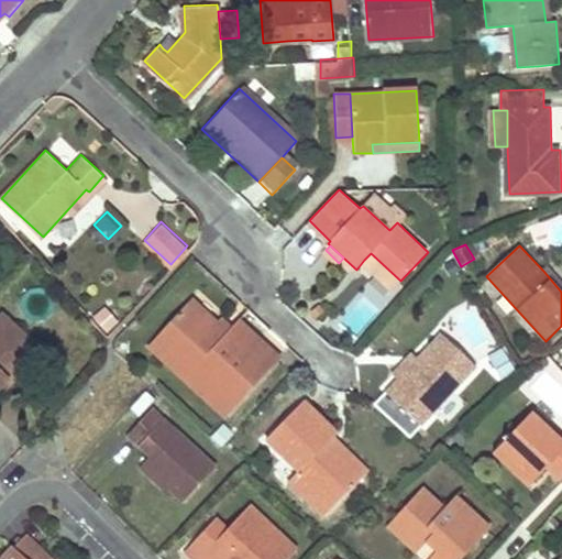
[(364,260),(394,288),(400,281),(371,253),(364,260)]
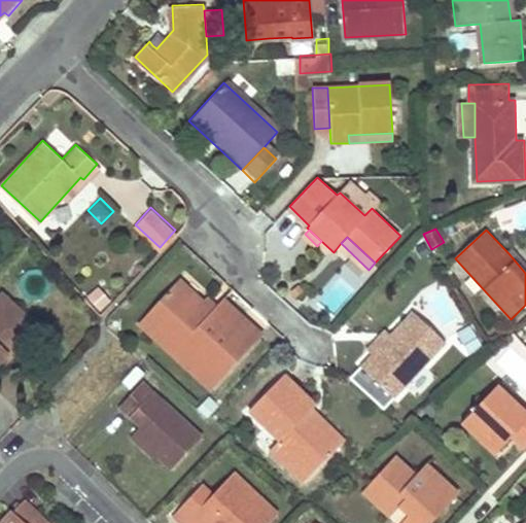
[(146,310),(163,325),(179,341),(172,349),(212,385),(260,333),(222,297),(211,309),(177,277),(146,310)]
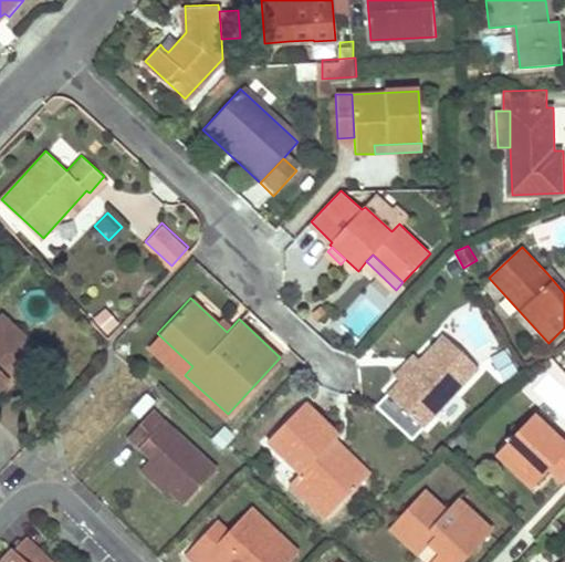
[(108,305),(96,315),(110,331),(122,321),(108,305)]
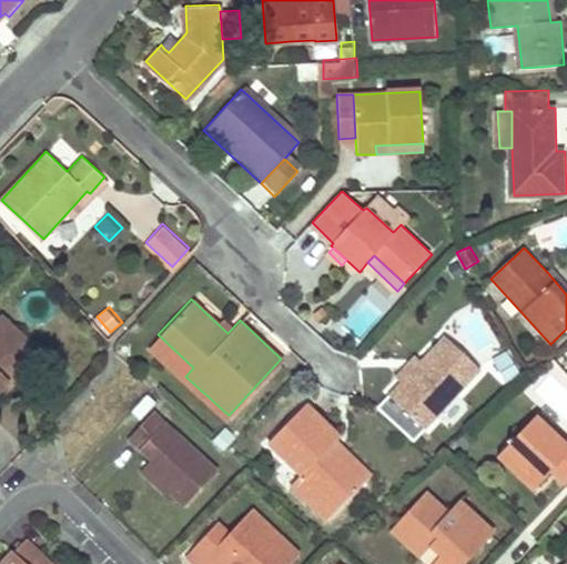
[(0,321),(18,339),(33,339),(6,312),(0,318),(0,321)]
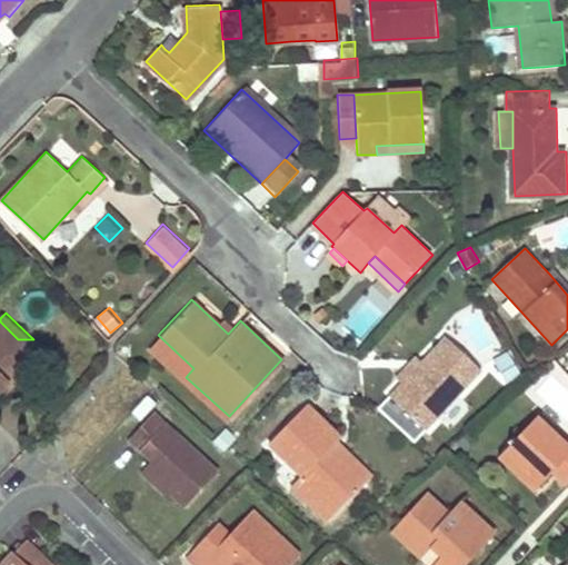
[(0,389),(5,385),(0,382),(19,362),(35,362),(33,339),(18,339),(0,321),(0,389)]
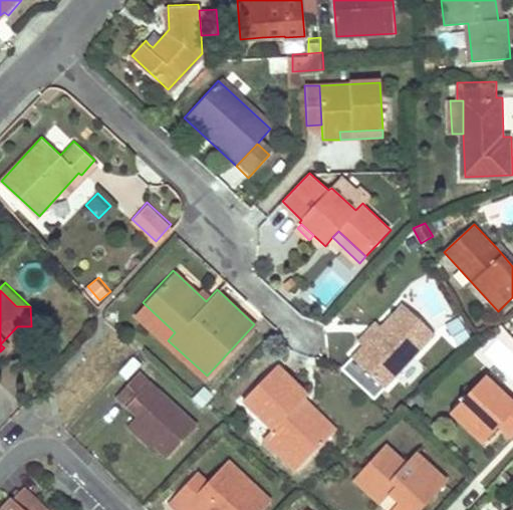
[(433,332),(400,301),(378,324),(360,343),(349,355),(382,386),(433,332)]
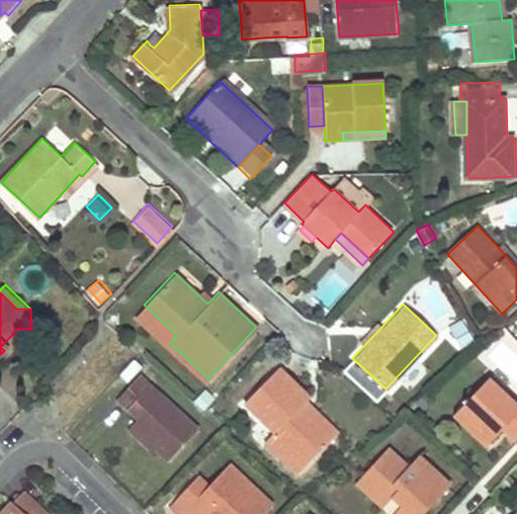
[(160,320),(144,305),(137,313),(169,343),(176,335),(160,320)]
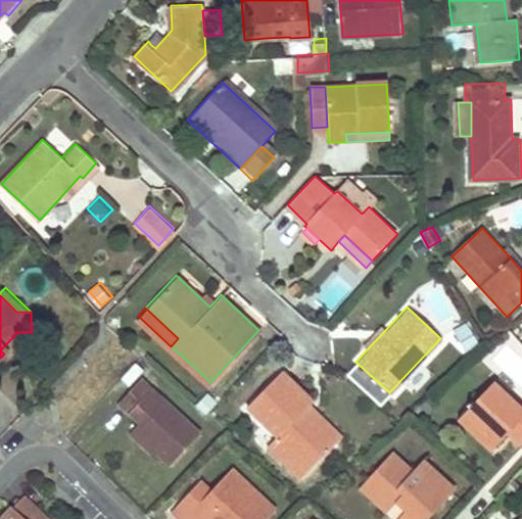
[(477,339),(467,321),(456,328),(466,345),(477,339)]
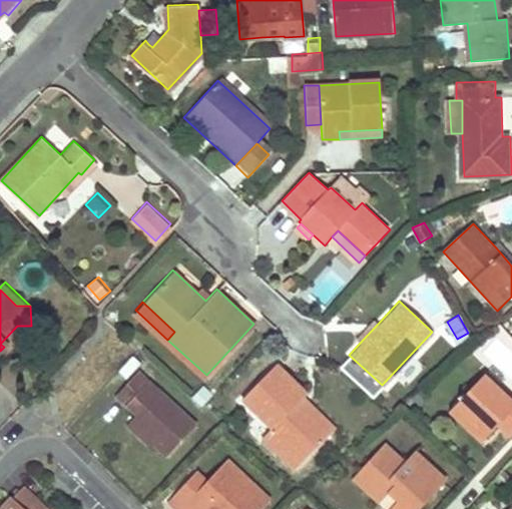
[(360,343),(378,324),(372,318),(354,337),(360,343)]
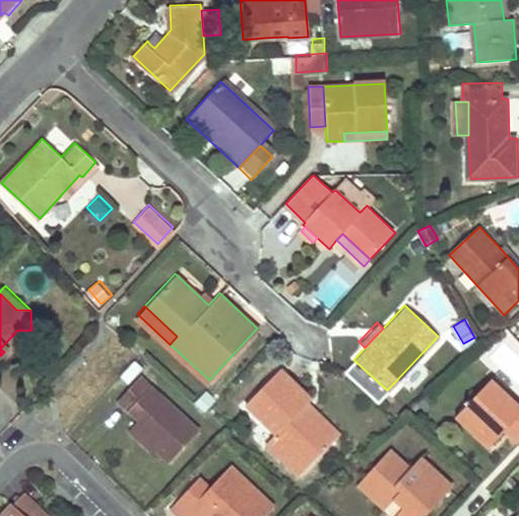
[(0,348),(4,351),(7,356),(31,330),(17,330),(0,348)]
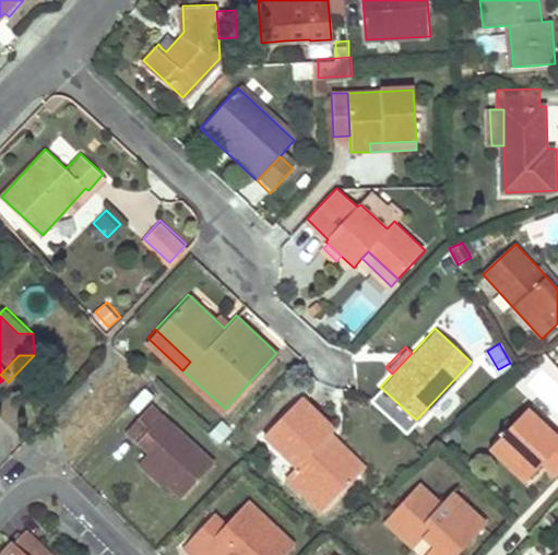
[(294,470),(328,503),(357,473),(322,439),(329,433),(332,428),(299,397),(264,433),(297,465),(294,470)]
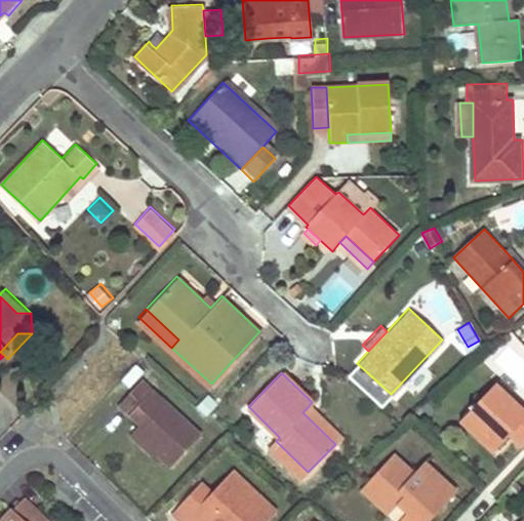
[(124,401),(133,409),(144,418),(134,428),(173,465),(204,432),(146,377),(124,401)]
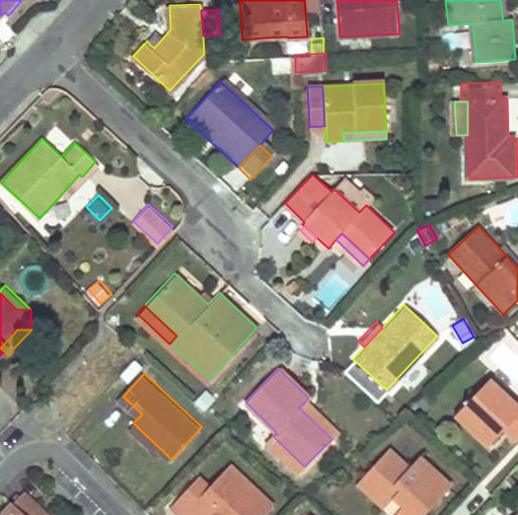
[(460,413),(493,443),(506,430),(517,416),(517,402),(505,391),(491,378),(460,413)]
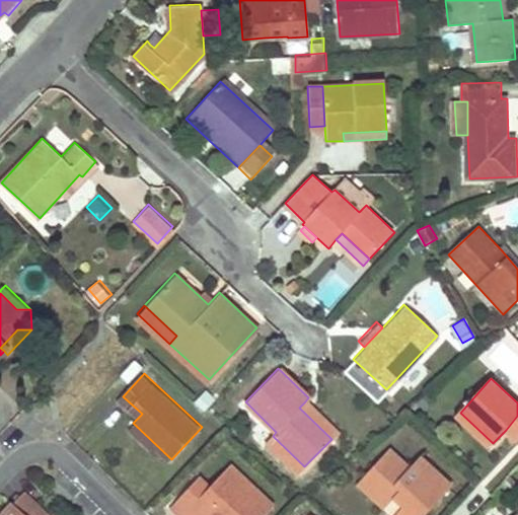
[(517,394),(510,386),(505,391),(517,402),(517,416),(506,430),(517,440),(517,394)]
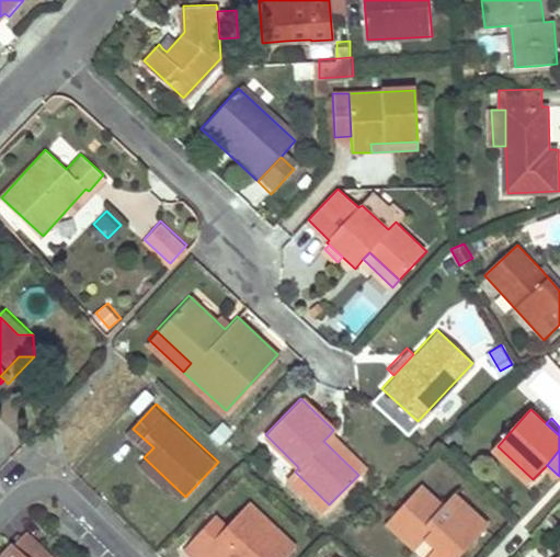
[(323,441),(358,475),(364,468),(330,434),(323,441)]
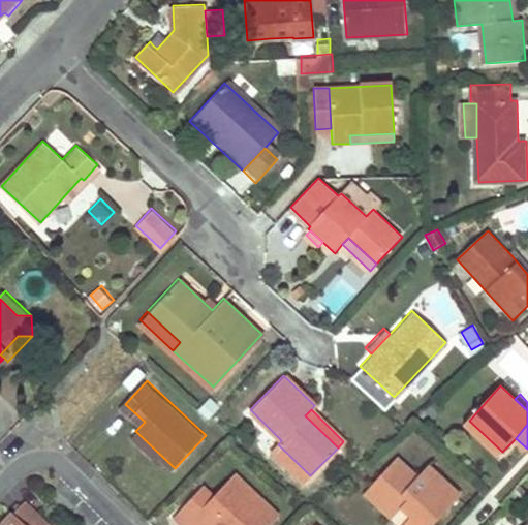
[(310,475),(278,444),(269,453),(301,485),(310,475)]
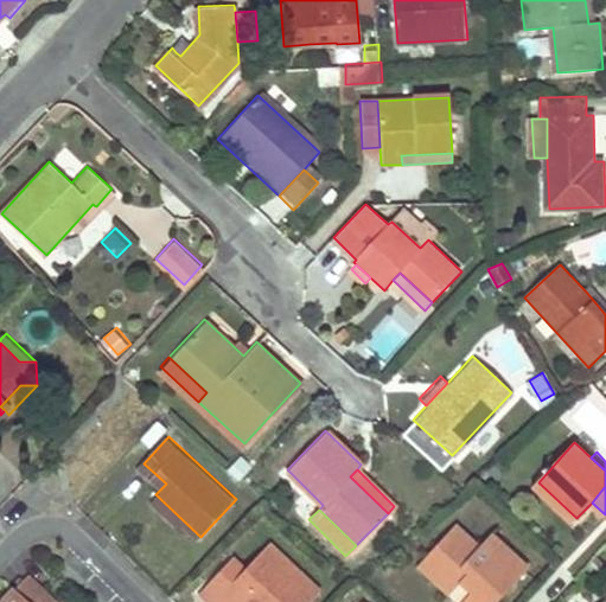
[(421,563),(452,591),(461,581),(472,590),(460,601),(497,601),(528,568),(509,550),(505,554),(488,538),(483,544),(459,523),(421,563)]
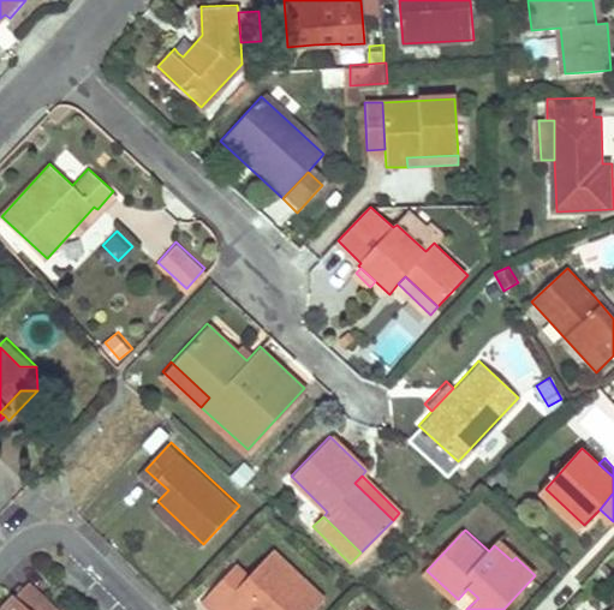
[(516,557),(535,575),(540,572),(502,537),(494,545),(512,561),(516,557)]
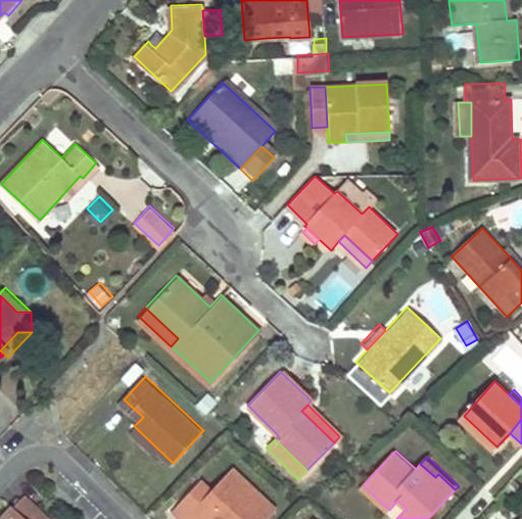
[(266,518),(276,509),(232,466),(210,486),(202,477),(172,508),(183,518),(266,518)]
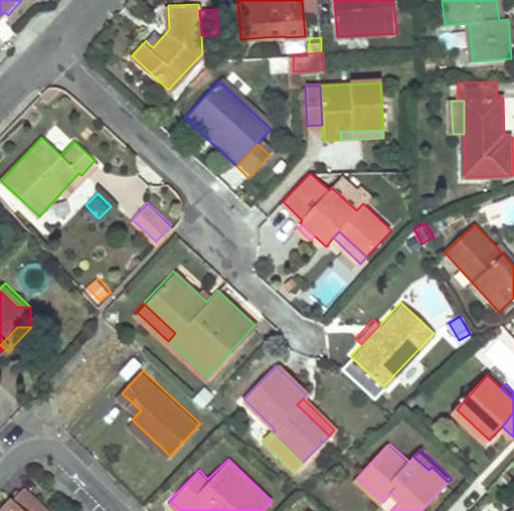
[(23,510),(34,499),(21,487),(10,499),(22,510),(23,510)]
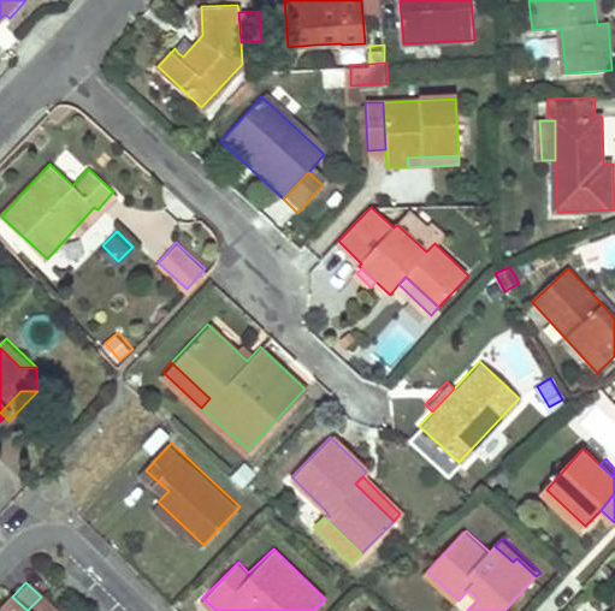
[(0,610),(57,610),(41,597),(28,610),(27,610),(12,597),(0,609),(0,610)]
